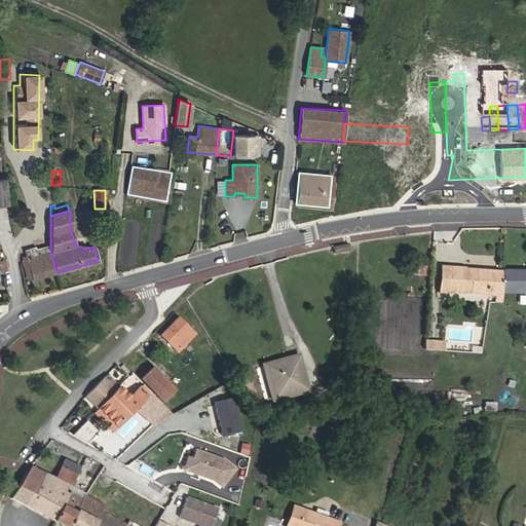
[(47,237),(47,228),(33,228),(33,237),(34,237),(47,237)]
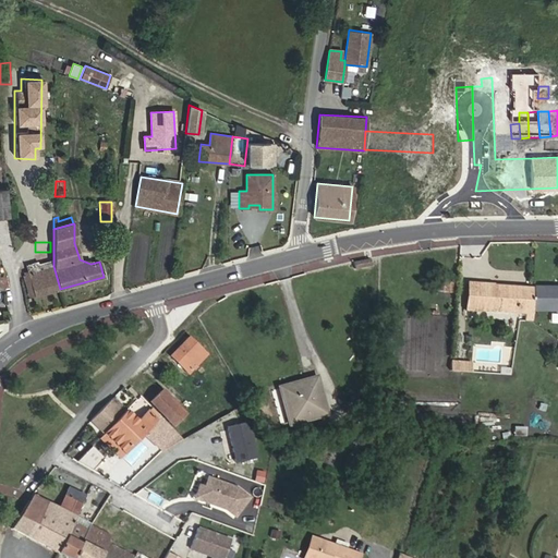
[(53,259),(53,252),(50,252),(36,252),(36,263),(37,265),(53,261),(53,259)]
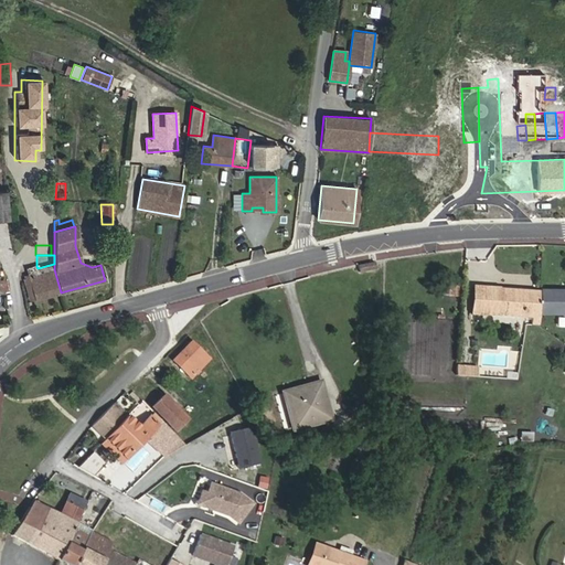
[(61,292),(54,269),(54,264),(38,268),(36,266),(27,268),(35,298),(35,299),(61,292)]
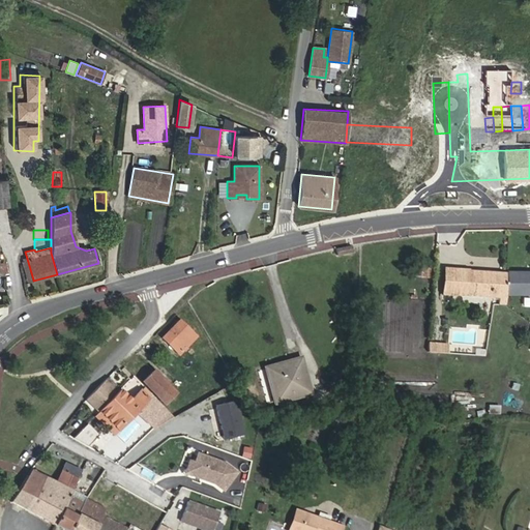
[(33,280),(25,252),(20,254),(27,282),(33,280)]
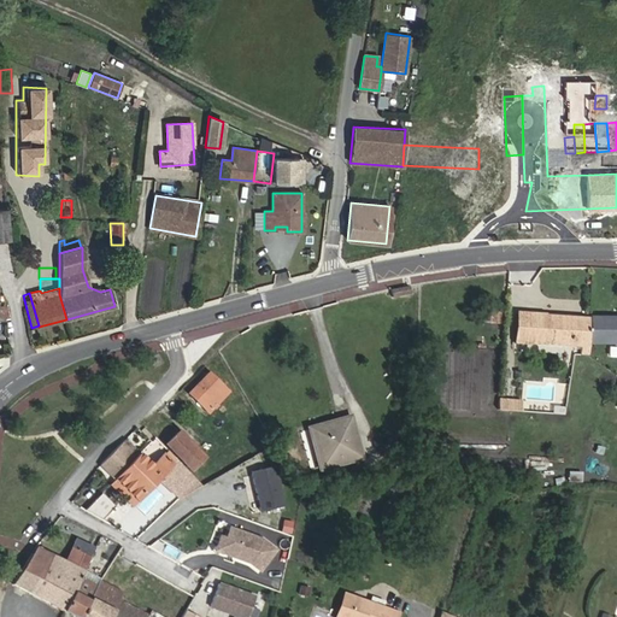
[(588,347),(589,318),(517,313),(515,342),(575,346),(580,346),(588,347)]
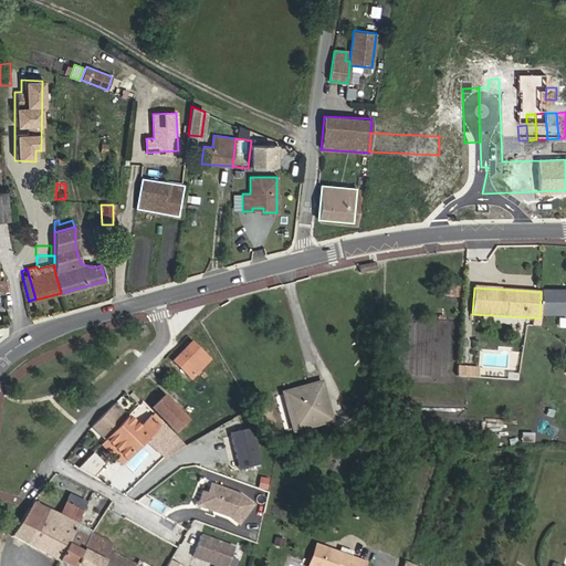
[(565,317),(565,287),(541,289),(541,292),(540,318),(565,317)]
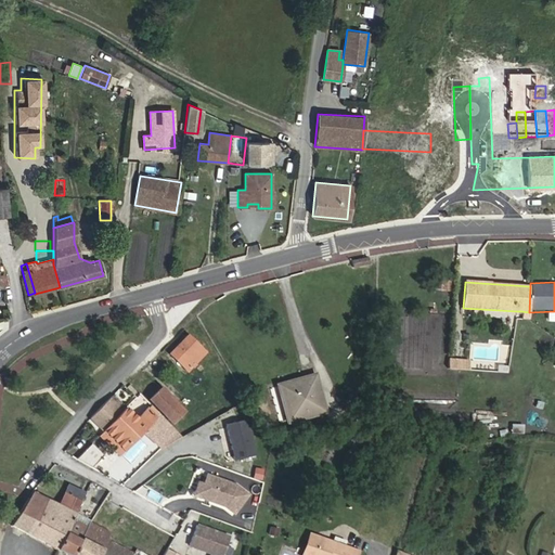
[(188,372),(205,353),(188,335),(169,353),(188,372)]
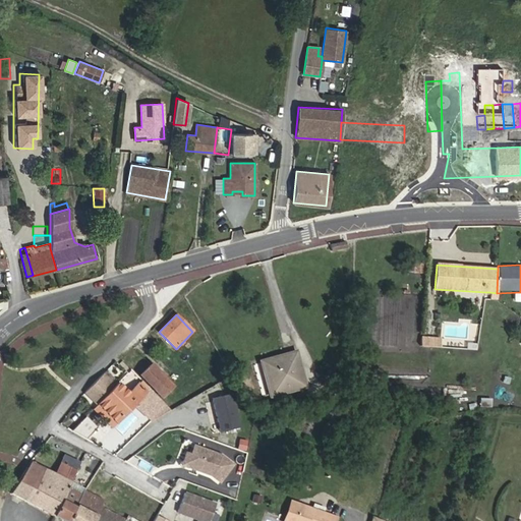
[(303,386),(298,379),(295,370),(294,363),(294,354),(263,363),(269,374),(271,385),(271,395),(303,386)]
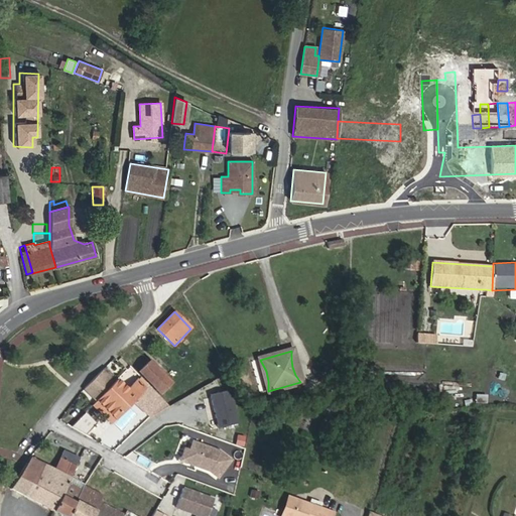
[(268,381),(266,371),(260,360),(257,360),(265,392),(268,391),(268,381)]
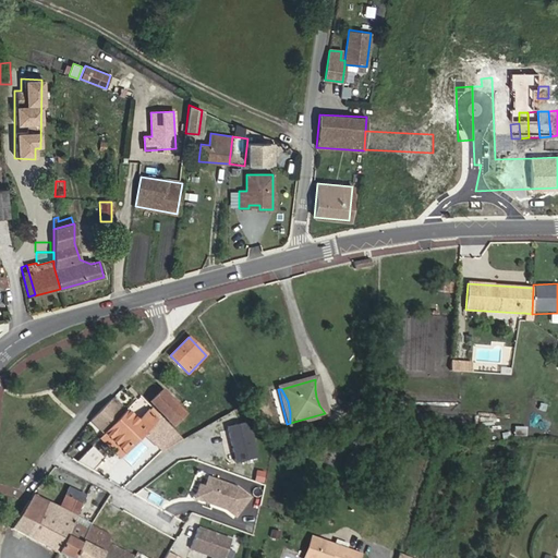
[(157,410),(169,398),(161,390),(149,402),(157,410)]
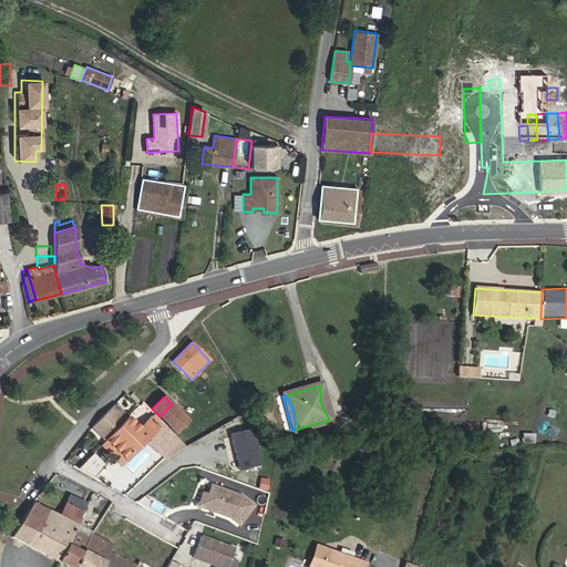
[(121,411),(114,404),(112,406),(111,408),(117,413),(121,411)]
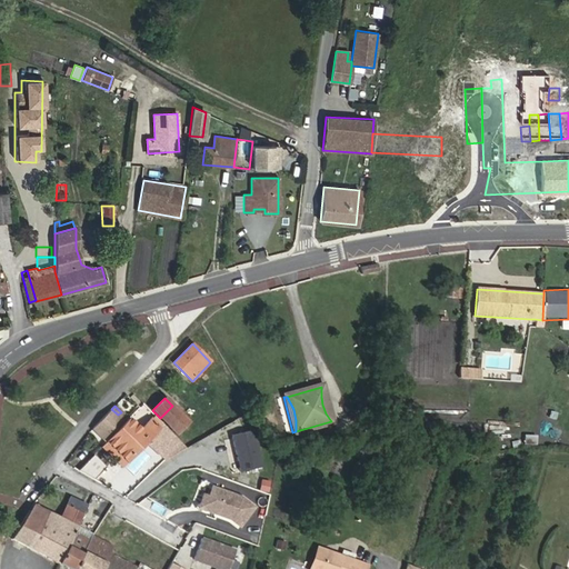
[(188,422),(172,406),(160,418),(176,435),(188,422)]
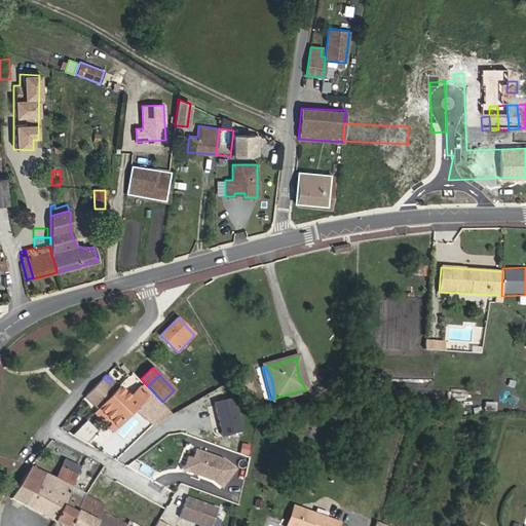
[(99,408),(115,389),(109,383),(103,378),(85,396),(99,408)]
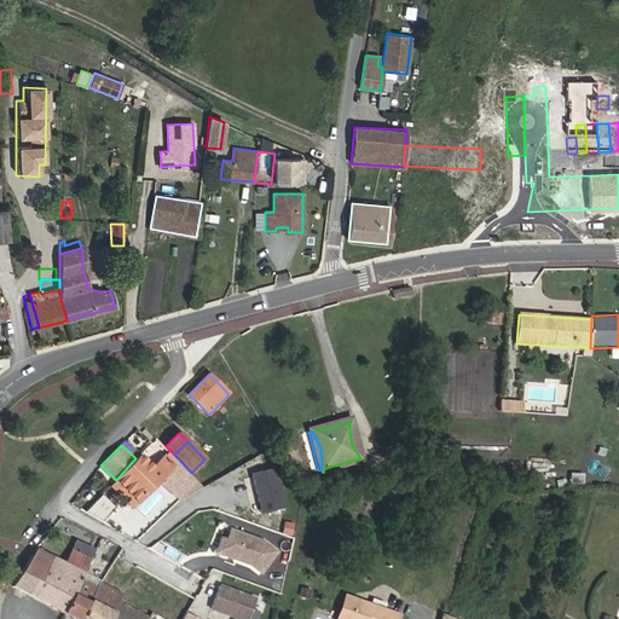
[(178,463),(168,452),(165,455),(175,466),(178,463)]
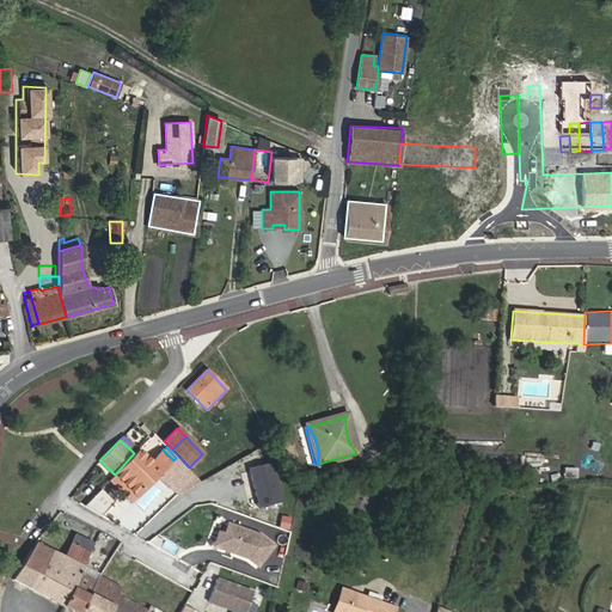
[(157,477),(173,460),(163,450),(151,463),(138,450),(134,453),(115,475),(109,479),(132,502),(157,477)]
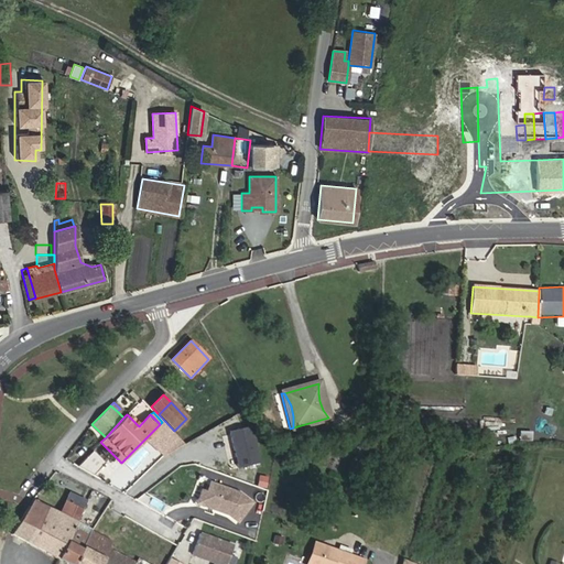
[(184,444),(162,422),(160,424),(144,440),(163,456),(184,444)]
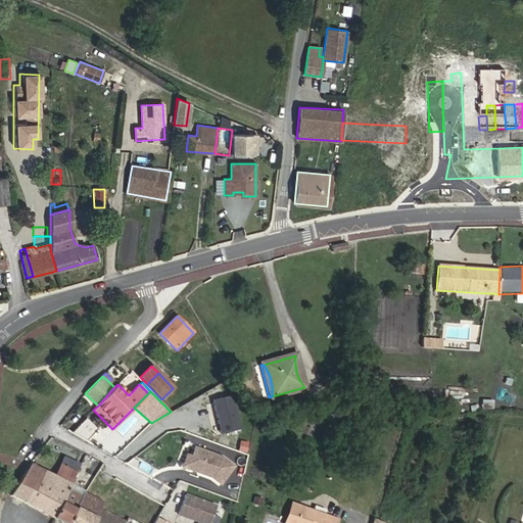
[(233,395),(212,399),(221,434),(240,430),(233,395)]
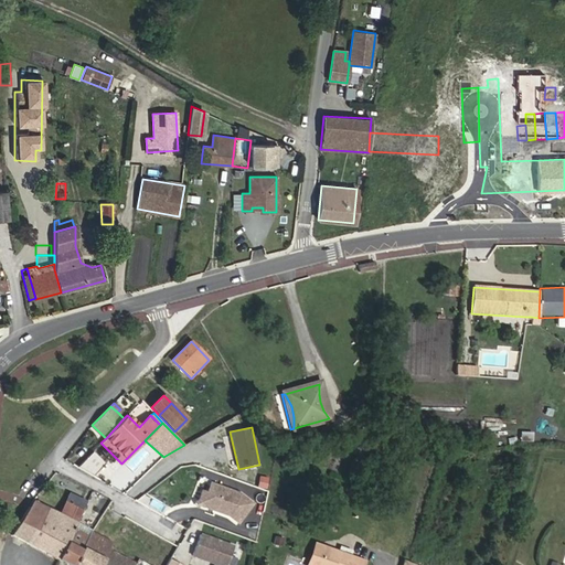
[(94,476),(105,464),(93,451),(74,471),(88,478),(94,476)]
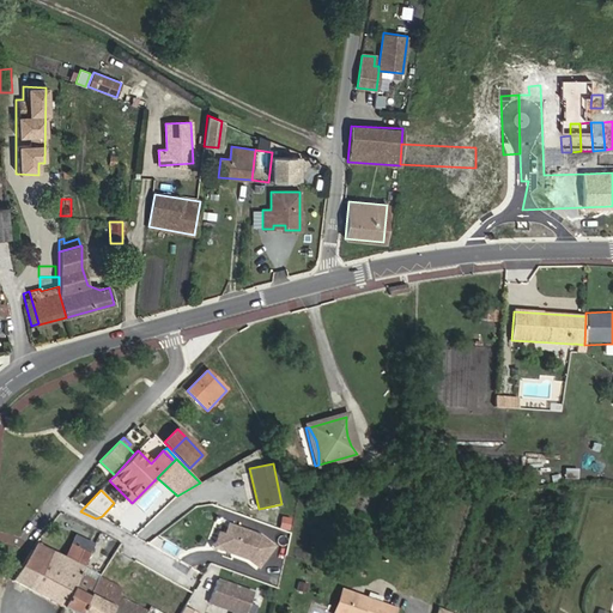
[(217,548),(248,560),(258,568),(274,547),(260,536),(228,525),(224,535),(219,533),(214,544),(217,548)]
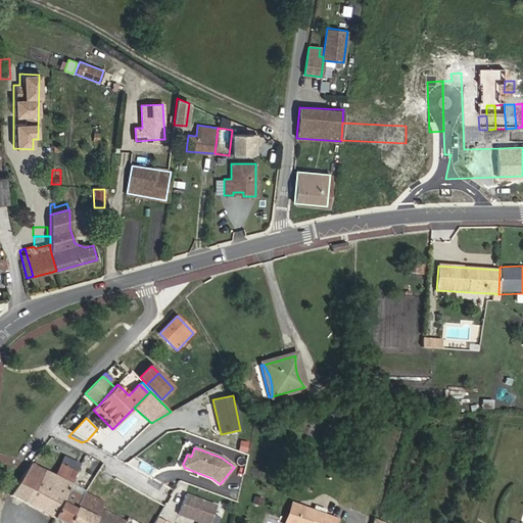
[(70,484),(80,465),(64,458),(61,464),(70,468),(64,480),(55,476),(31,464),(10,494),(53,517),(70,484)]
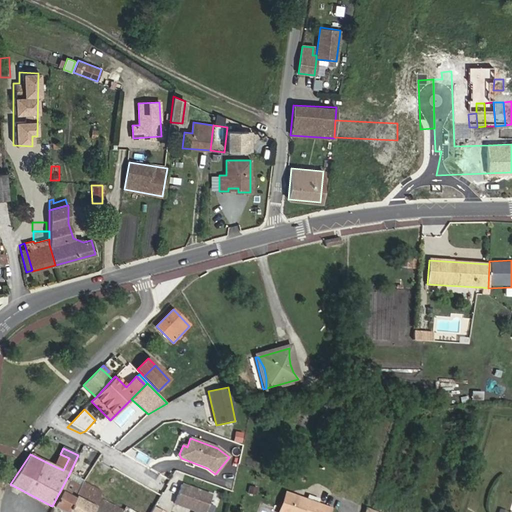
[(63,470),(69,458),(60,454),(54,466),(63,470)]
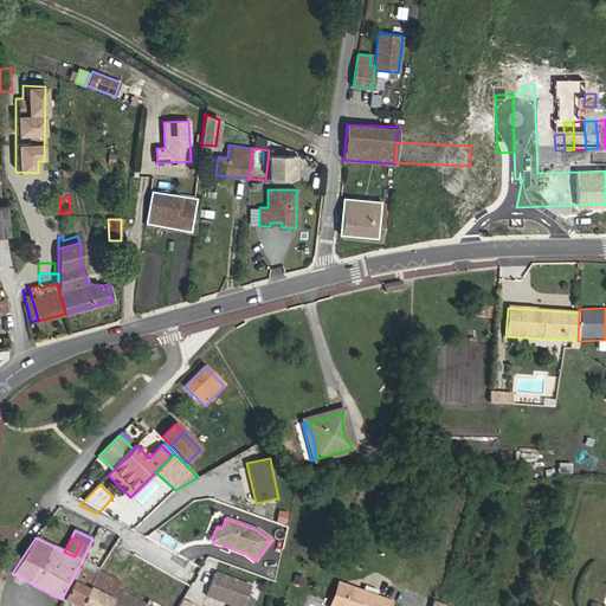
[(73,605),(77,605),(97,569),(82,561),(62,599),(73,605)]
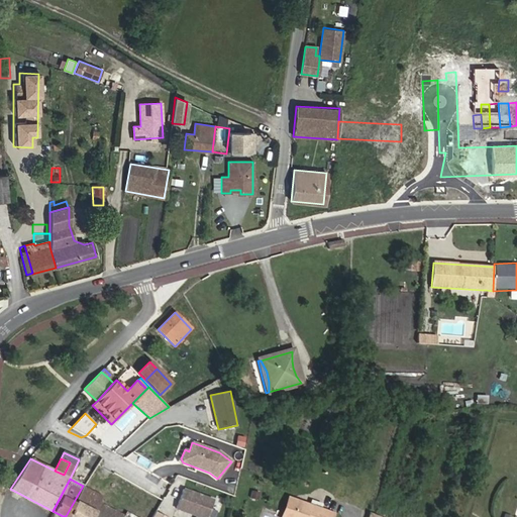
[(92,516),(95,512),(105,516),(121,516),(123,514),(100,502),(103,497),(83,486),(66,516),(92,516)]
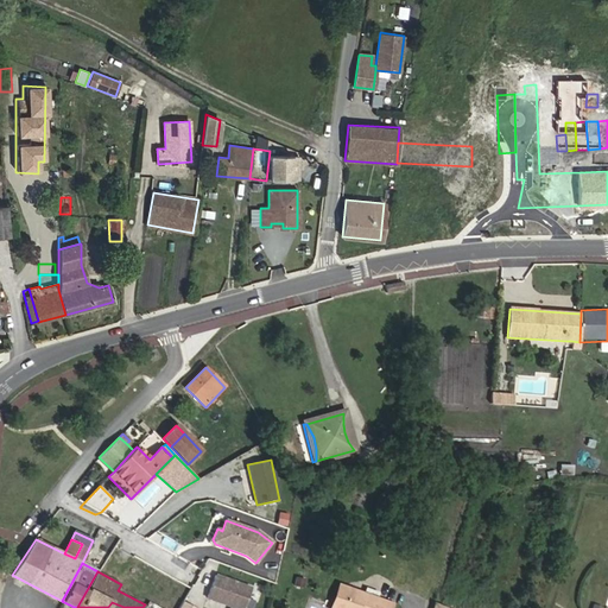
[(251,589),(215,575),(207,597),(241,607),(245,607),(249,603),(251,596),(251,589)]
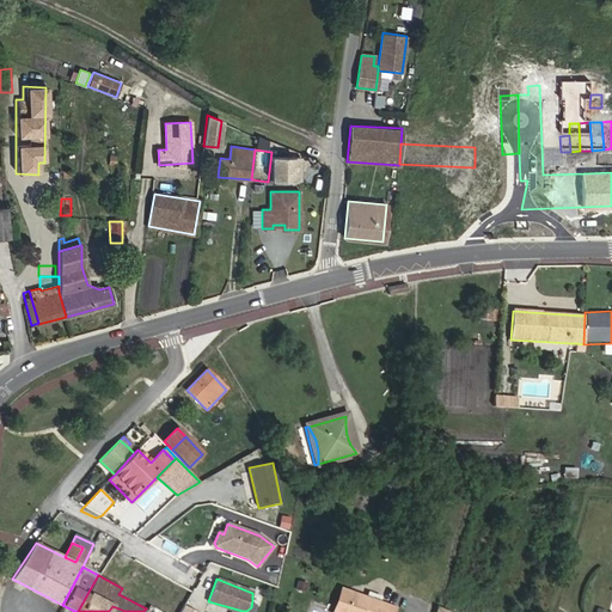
[(343,611),(350,592),(341,588),(332,611),(343,611)]
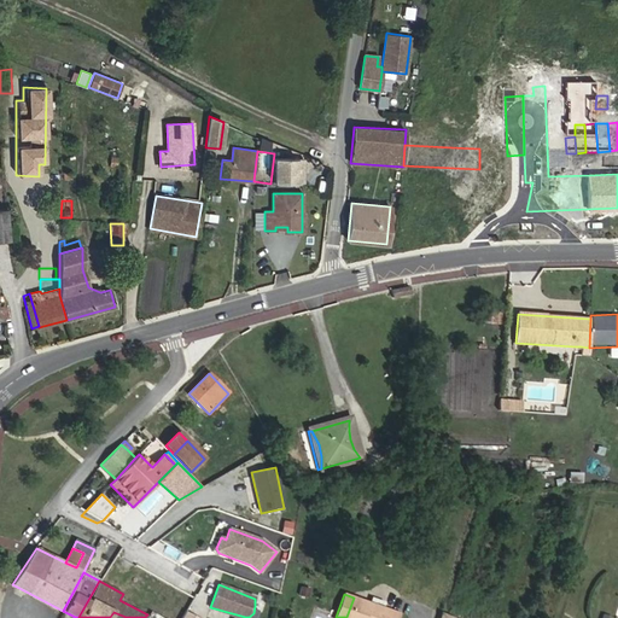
[(397,617),(398,614),(383,608),(369,604),(354,598),(347,617),(397,617)]
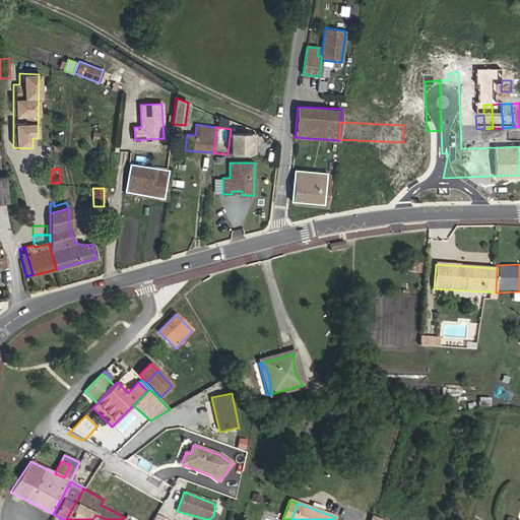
[(322,512),(324,508),(312,503),(311,508),(322,512)]
